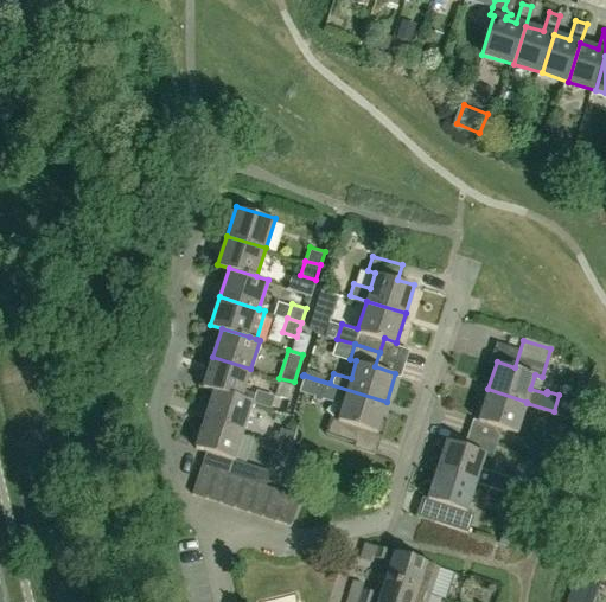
[(244,389),(250,369),(212,357),(209,367),(203,371),(198,384),(215,389),(215,388),(252,399),(254,391),(244,389)]
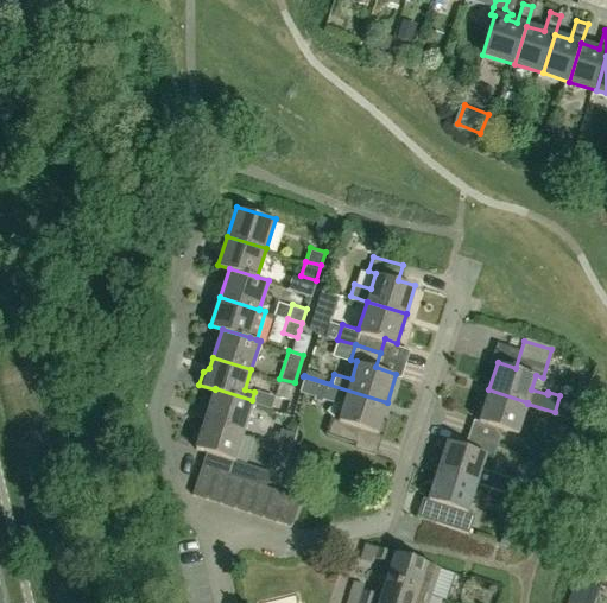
[(378,431),(387,402),(303,376),(299,389),(315,394),(314,397),(322,399),(322,397),(343,404),(339,418),(332,416),(326,431),(355,442),(360,426),(378,431)]
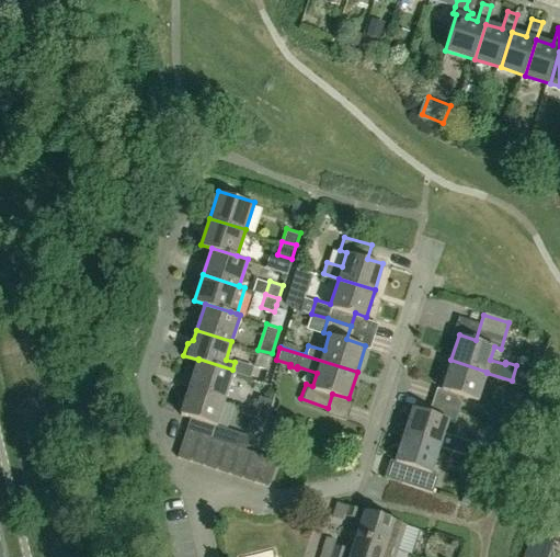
[(267,367),(272,353),(258,350),(254,363),(267,367)]
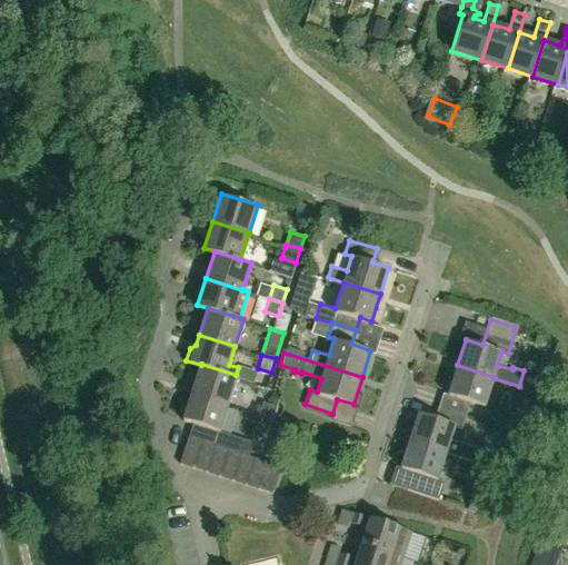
[(237,376),(236,376),(236,375),(201,364),(201,365),(192,392),(228,403),(237,376)]
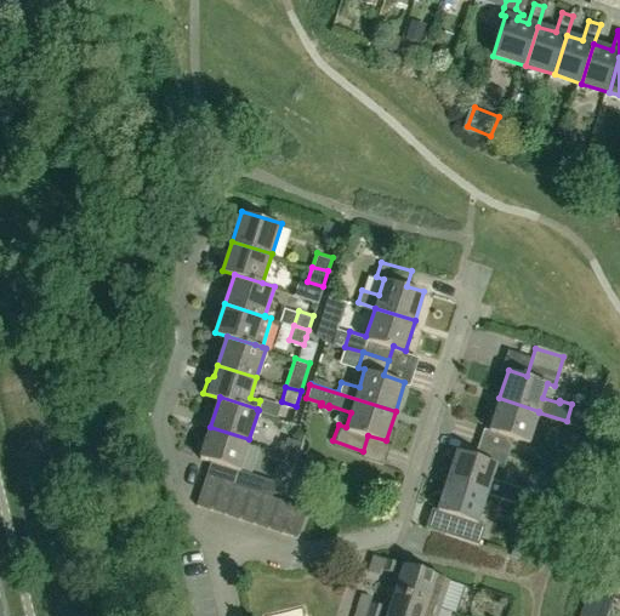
[(529,441),(539,412),(539,411),(499,398),(489,428),(484,426),(479,440),(508,450),(513,435),(529,441)]
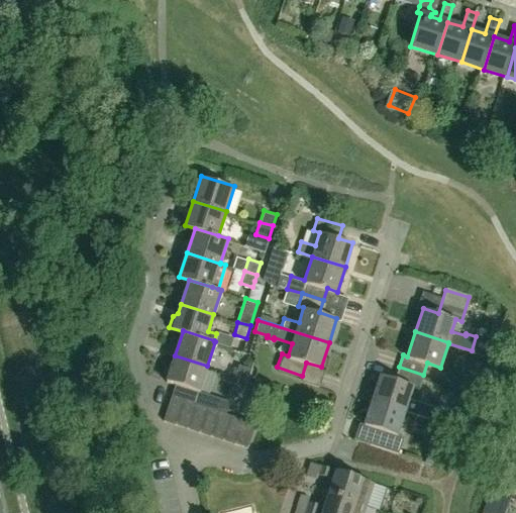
[(199,391),(207,366),(175,355),(167,380),(175,383),(171,394),(183,398),(195,402),(199,390),(199,391)]
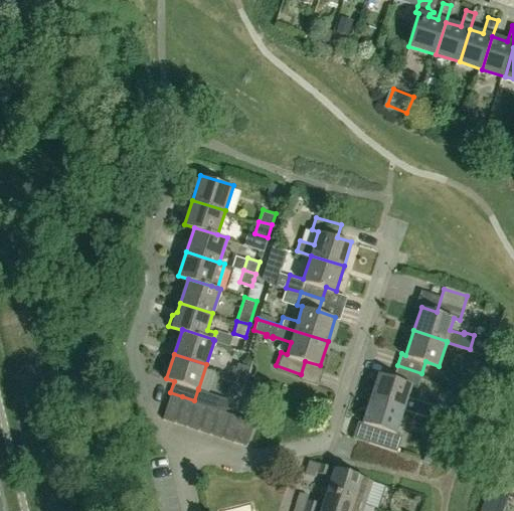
[(237,361),(233,373),(246,377),(250,365),(237,361)]
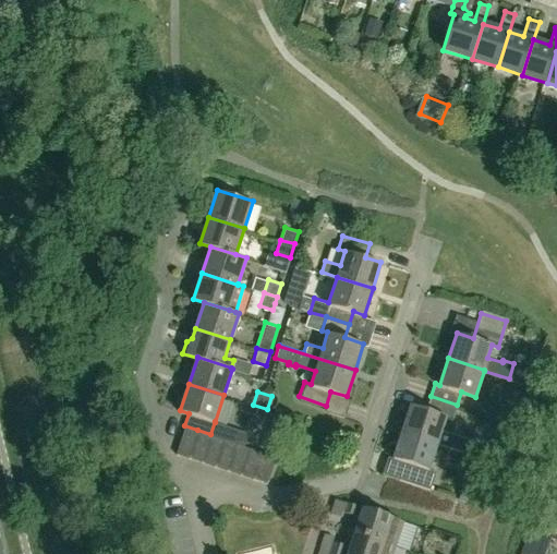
[(442,429),(446,416),(452,418),(457,405),(431,396),(426,409),(410,404),(402,430),(464,450),(468,437),(442,429)]
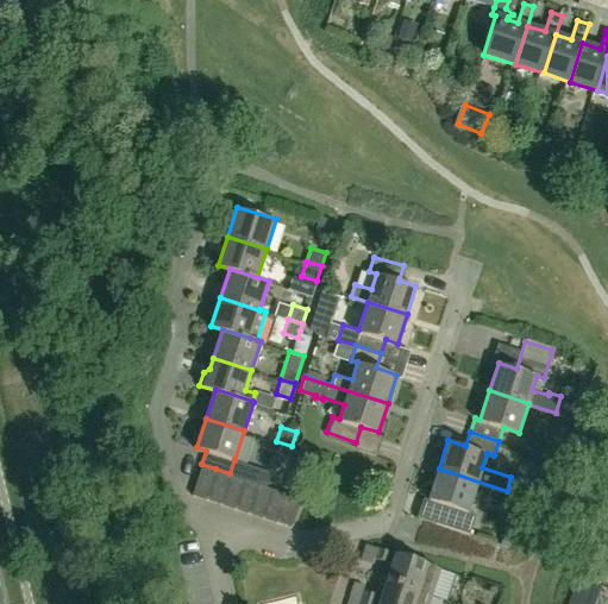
[(206,497),(215,469),(201,464),(193,492),(206,497)]
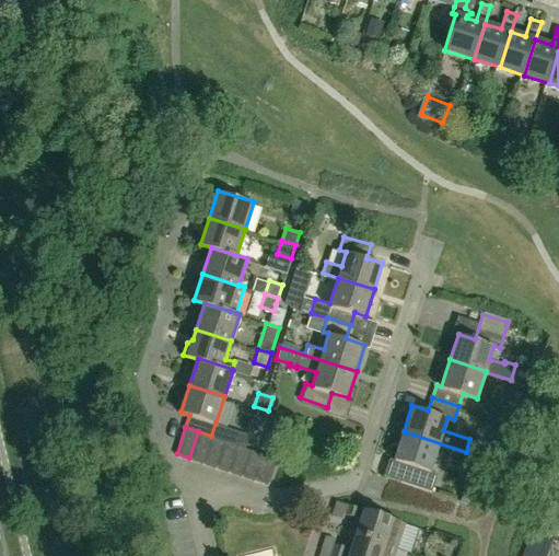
[(202,462),(211,436),(198,431),(189,458),(202,462)]
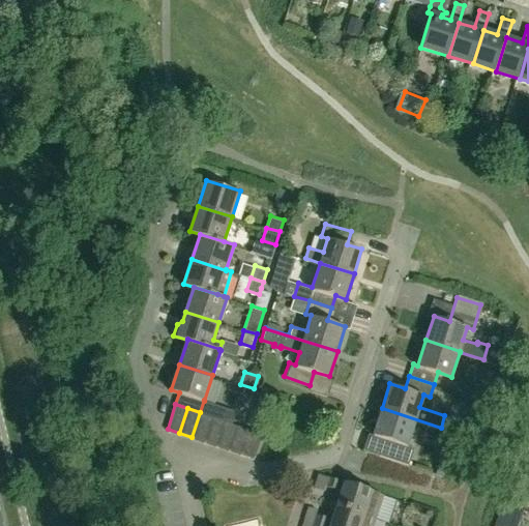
[(204,441),(212,415),(211,415),(213,411),(205,408),(204,413),(200,412),(192,437),(204,441)]
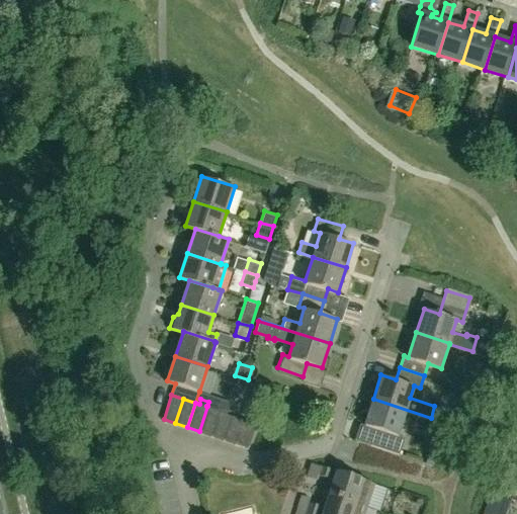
[(398,434),(406,411),(430,419),(431,418),(373,399),(364,424),(373,427),(368,442),(399,452),(404,436),(398,434)]
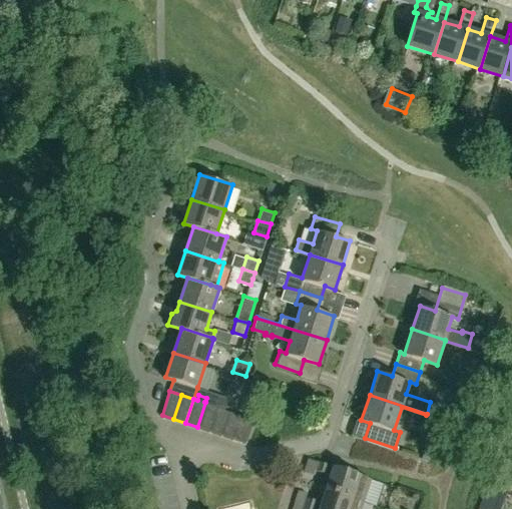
[(209,431),(217,406),(205,402),(197,427),(209,431)]
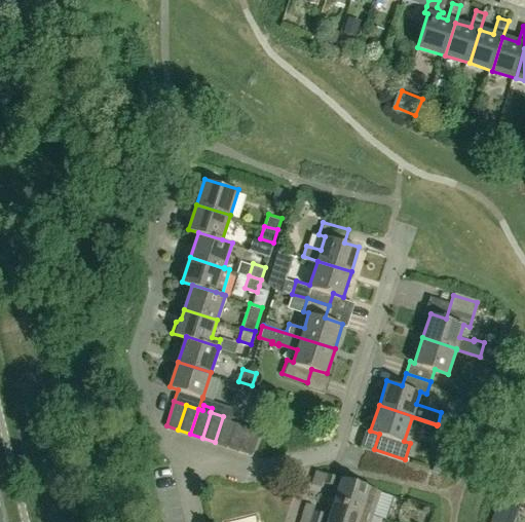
[(227,445),(235,420),(223,416),(215,442),(227,445)]
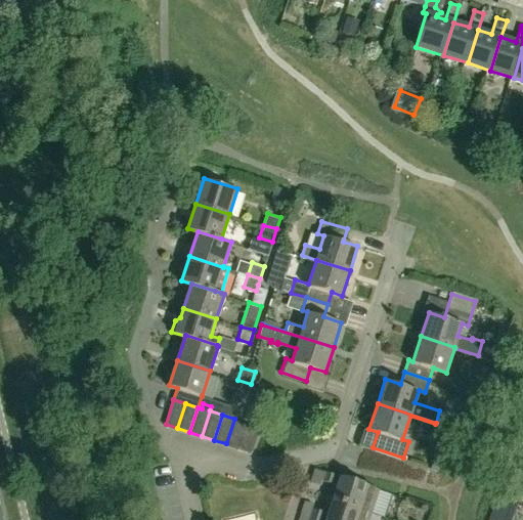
[(238,447),(247,423),(234,419),(226,443),(238,447)]
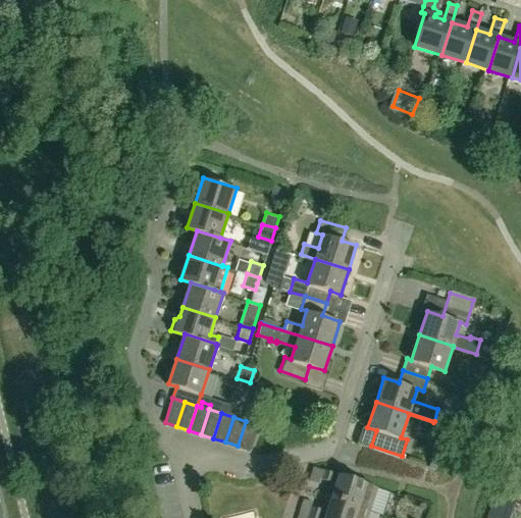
[(258,425),(246,421),(238,446),(250,450),(258,425)]
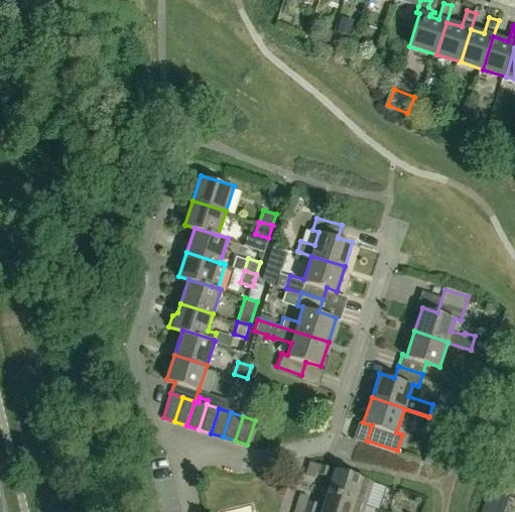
[(373,480),(335,468),(309,459),(305,472),(315,476),(316,472),(332,477),(328,490),(365,502),(373,480)]
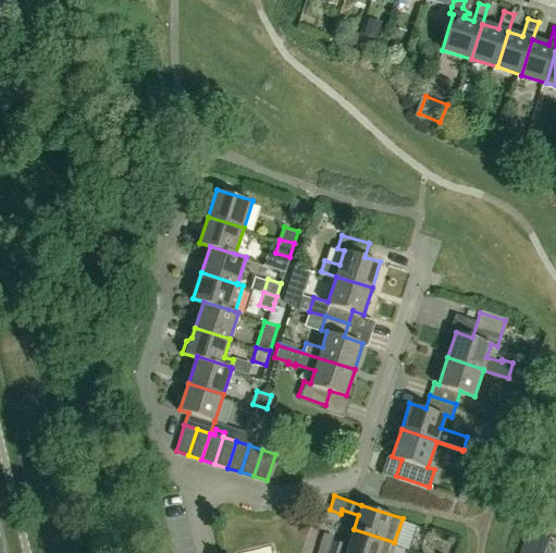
[(348,552),(391,552),(394,542),(354,529),(349,543),(332,539),(334,533),(323,530),(319,543),(348,552)]
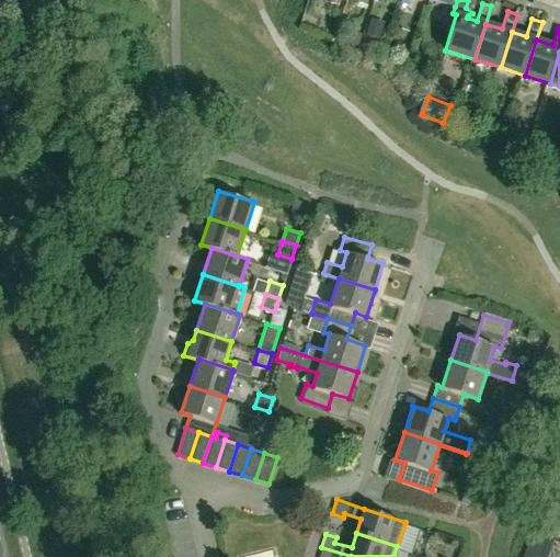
[(351,556),(321,547),(318,556),(351,556)]
